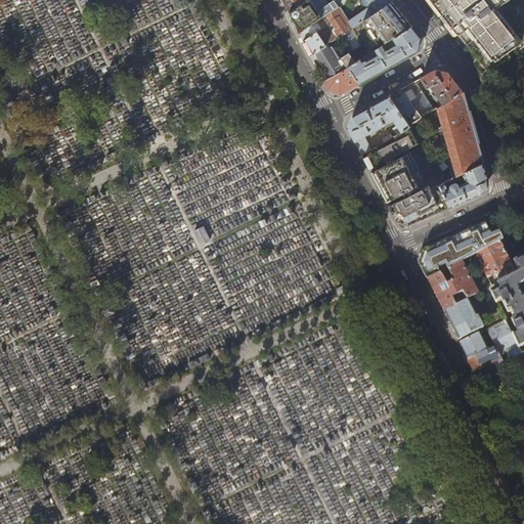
[(306,0),(281,0),(289,12),(306,0)]
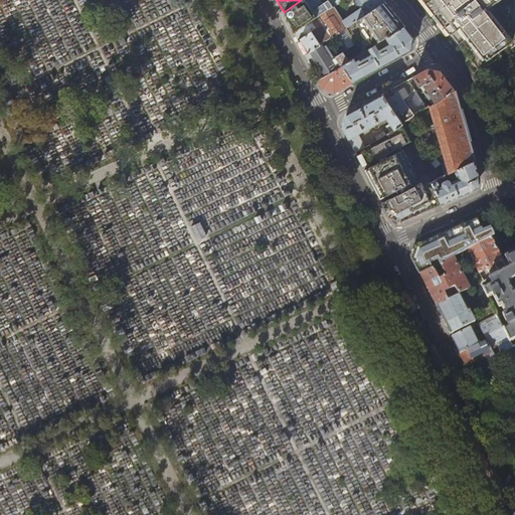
[(287,18),(294,32),(312,20),(317,17),(305,0),(301,0),(284,12),(287,18)]
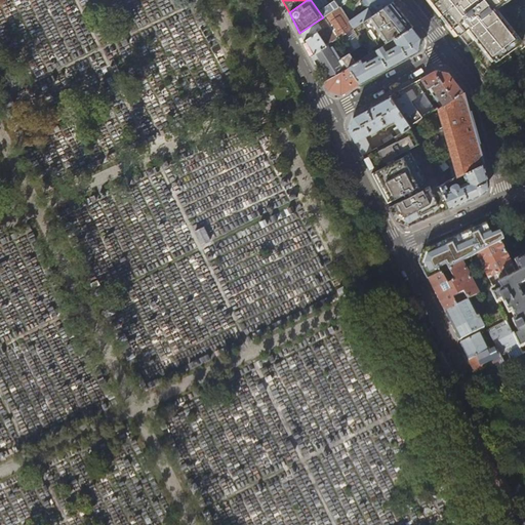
[(340,36),(393,1),(392,0),(366,0),(371,6),(362,12),(350,21),(339,6),(323,17),(318,21),(322,28),(317,32),(326,46),(340,36)]
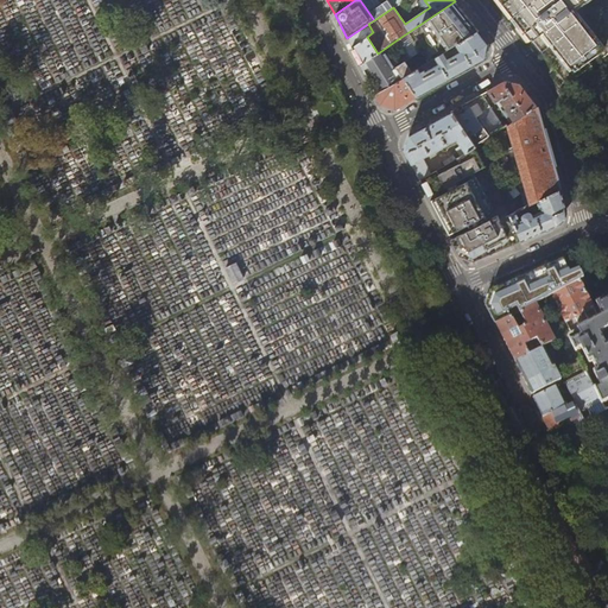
[(607,0),(500,0),(533,40),(568,84),(607,54),(607,0)]
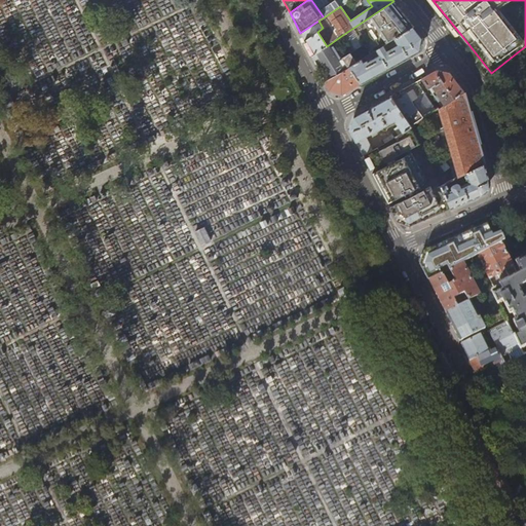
[(391,41),(413,26),(409,20),(399,7),(393,1),(341,36),(348,46),(350,53),(355,63),(361,60),(377,49),(386,44),(391,41)]
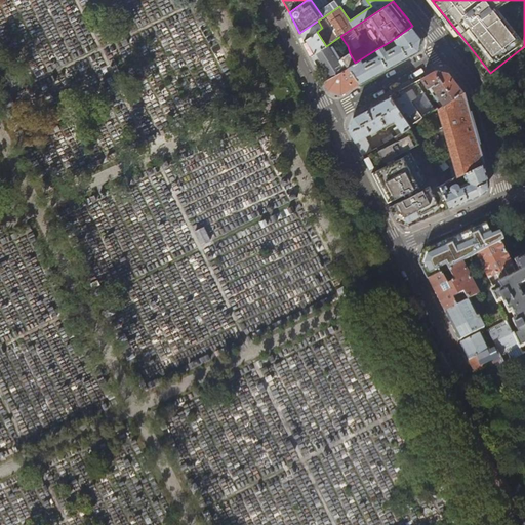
[(304,41),(317,32),(322,28),(318,21),(299,33),(301,37),(304,41)]
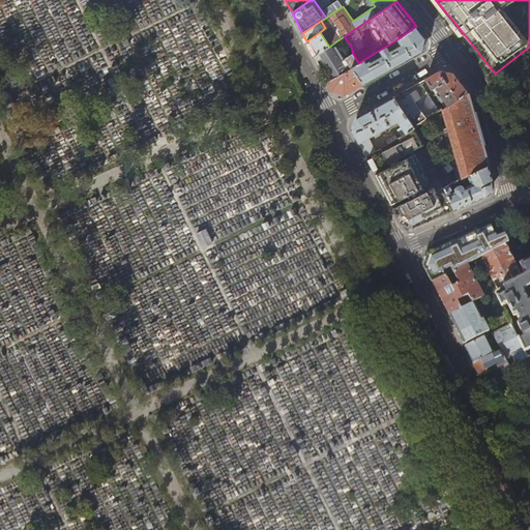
[(403,61),(422,51),(425,37),(421,32),(416,26),(394,41),(395,42),(399,40),(401,43),(392,49),(389,45),(380,50),(383,55),(370,63),(369,61),(364,63),(363,60),(358,63),(353,66),(363,84),(403,61)]
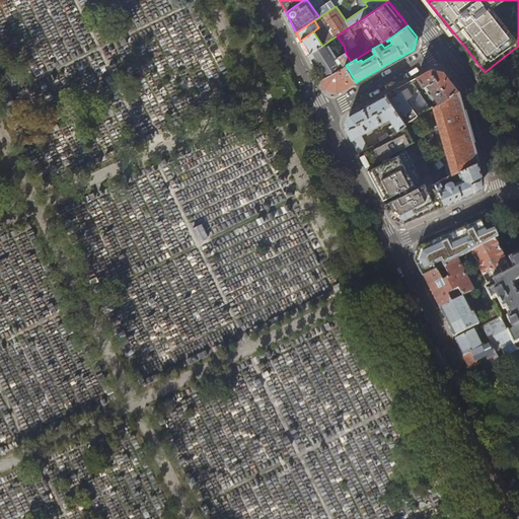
[(322,46),(313,31),(300,41),(306,53),(308,56),(322,46)]
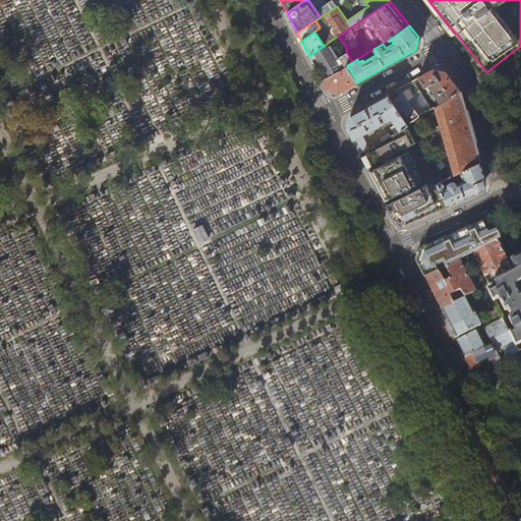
[(347,53),(345,46),(338,36),(324,46),(309,56),(311,60),(316,57),(328,74),(321,78),(322,80),(347,65),(352,62),(347,53)]
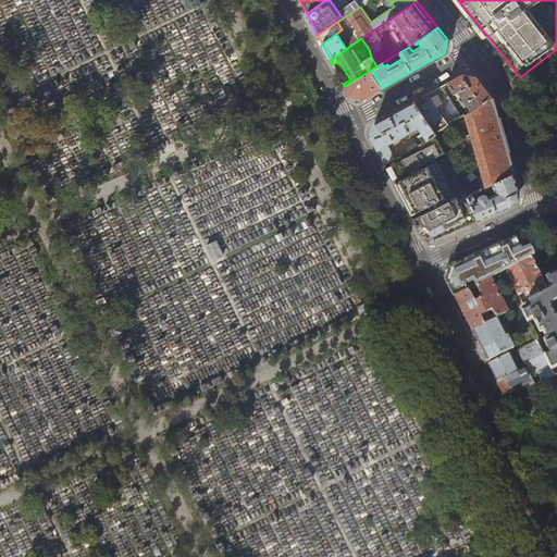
[(370,95),(382,88),(371,70),(344,86),(346,89),(348,96),(361,99),(370,95)]
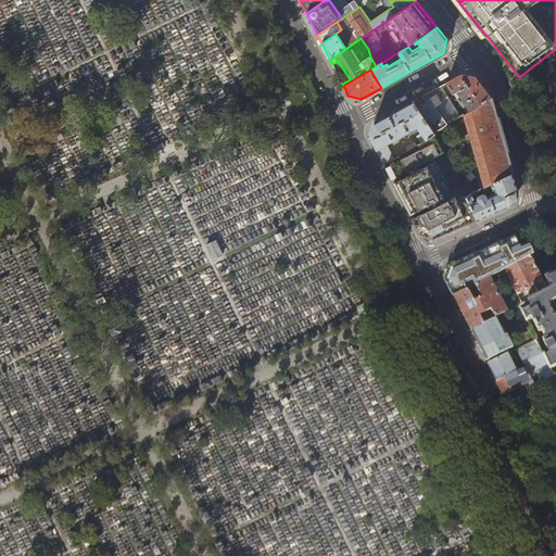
[(483,87),(475,76),(462,74),(454,78),(446,83),(467,113),(491,96),(483,87)]
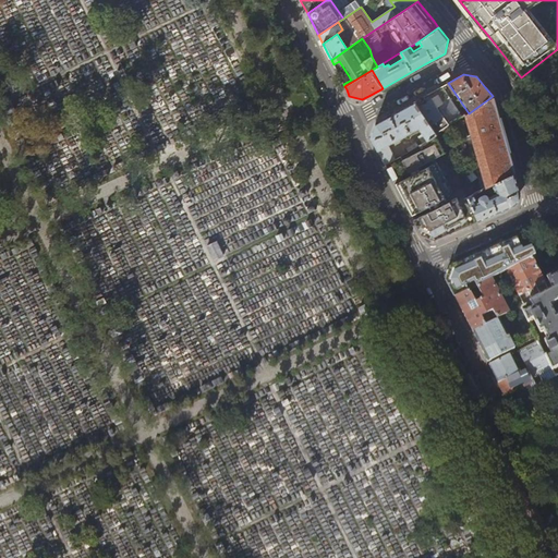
[(462,117),(441,86),(435,91),(428,94),(444,118),(449,125),(462,117)]
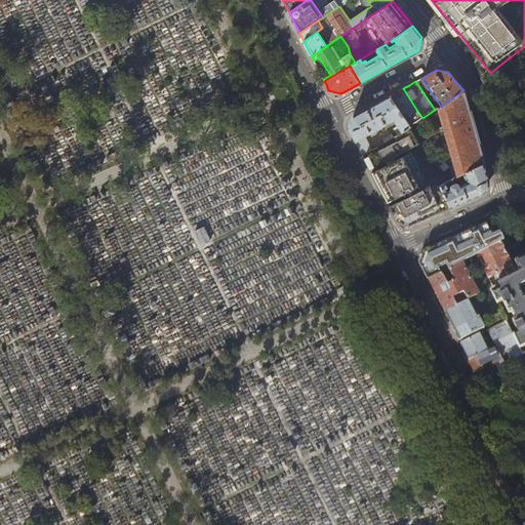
[(417,111),(403,88),(399,90),(402,96),(394,102),(406,118),(409,116),(412,119),(416,116),(414,113),(417,111)]
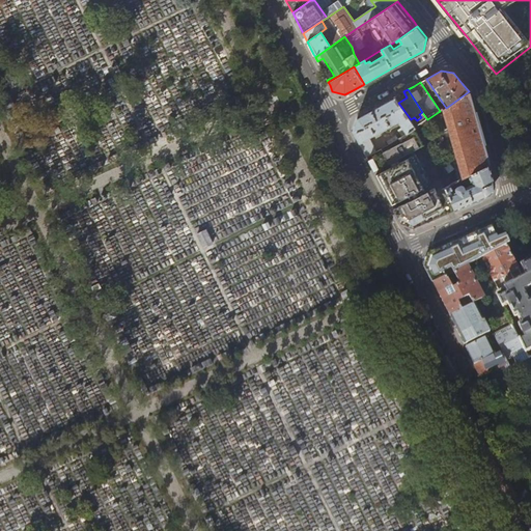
[(473,106),(469,92),(469,91),(446,108),(444,109),(463,177),(469,174),(471,173),(490,164),(481,134),(473,106)]
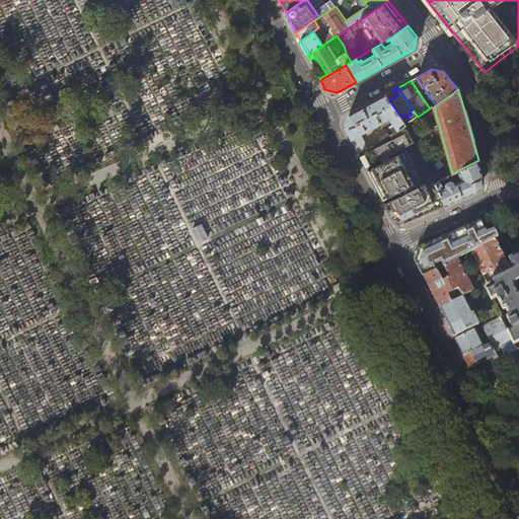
[(389,100),(385,94),(373,101),(355,112),(349,115),(345,127),(358,152),(367,147),(361,135),(390,119),(394,124),(390,127),(394,132),(398,130),(405,126),(406,125),(406,124),(401,117),(389,100)]
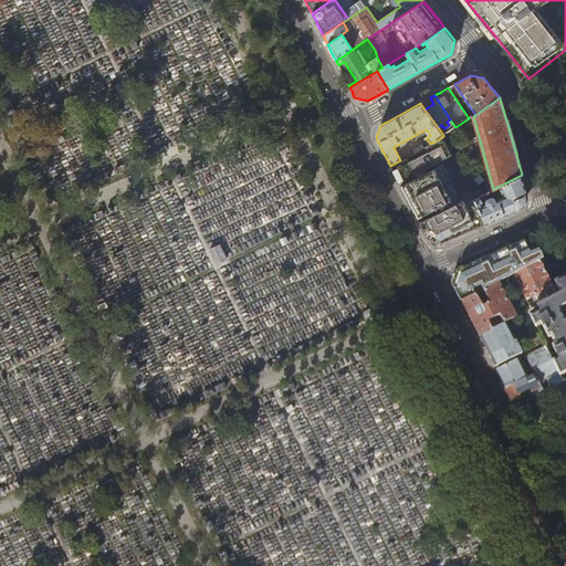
[(443,135),(456,127),(450,119),(447,122),(449,125),(444,128),(441,125),(438,127),(443,135)]
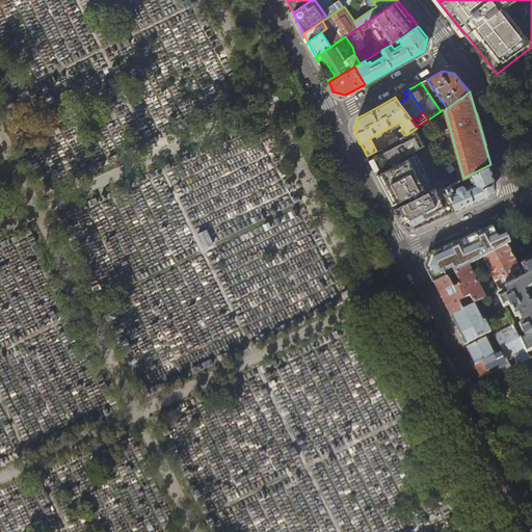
[(376,151),(367,156),(371,164),(375,161),(379,168),(391,162),(400,157),(408,153),(414,150),(424,144),(416,129),(408,133),(404,135),(399,138),(391,144),(376,151)]
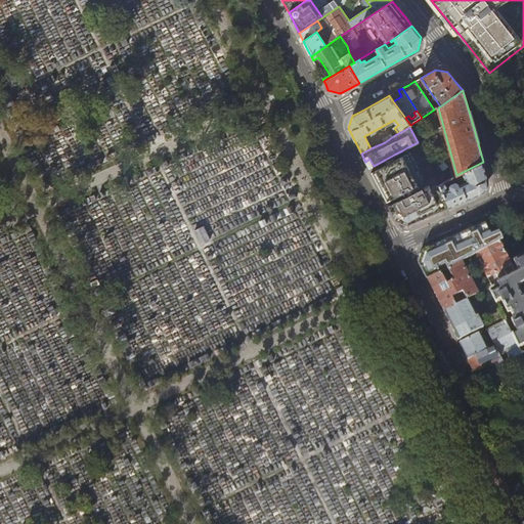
[(385,142),(393,136),(391,133),(383,139),(385,142)]
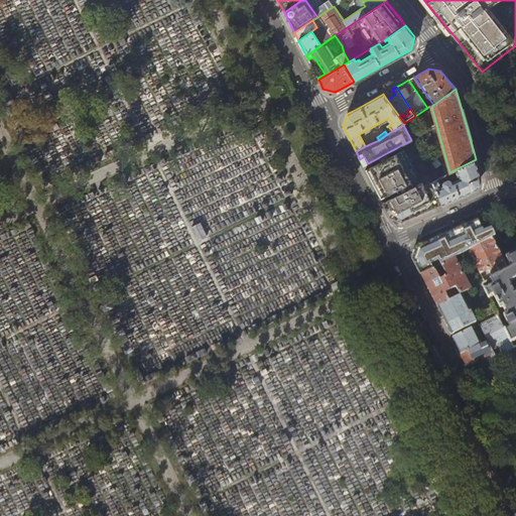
[(381,161),(365,169),(370,177),(374,174),(381,188),(377,190),(381,199),(397,189),(399,194),(387,201),(389,206),(385,208),(388,212),(390,217),(395,214),(398,213),(402,221),(406,219),(431,208),(442,203),(433,184),(426,187),(423,181),(417,183),(415,178),(418,176),(403,149),(398,151),(390,156),(381,161)]
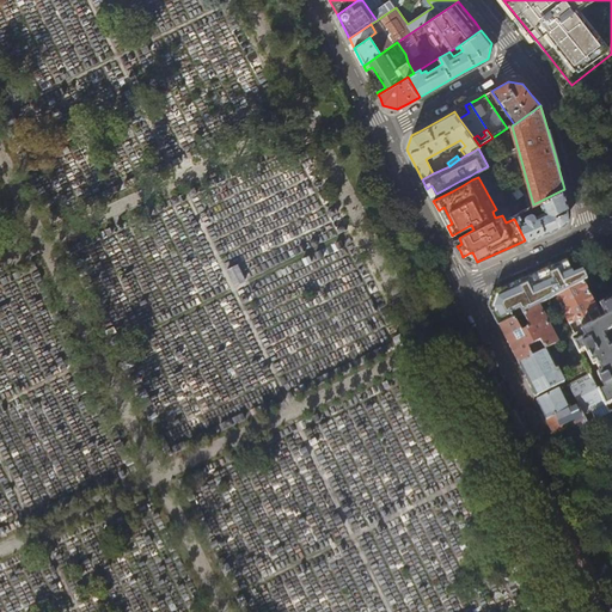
[(460,181),(450,187),(452,191),(463,185),(460,181)]
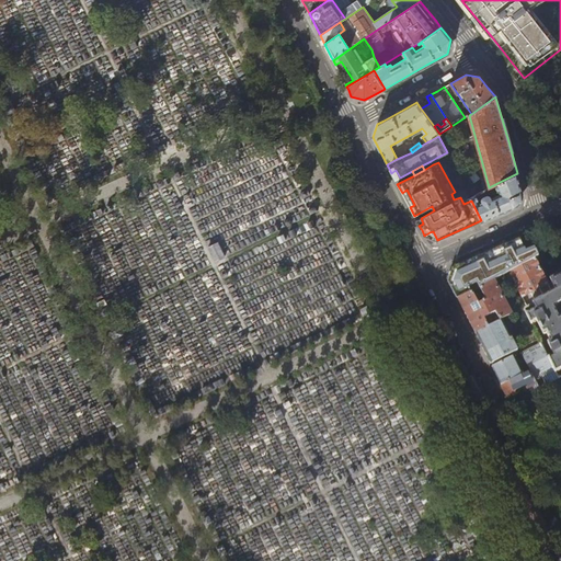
[(519,183),(517,173),(497,183),(495,184),(500,193),(491,196),(490,195),(489,195),(483,196),(482,198),(482,201),(479,202),(476,195),(470,197),(471,201),(481,220),(501,213),(516,205),(523,193),(519,183)]
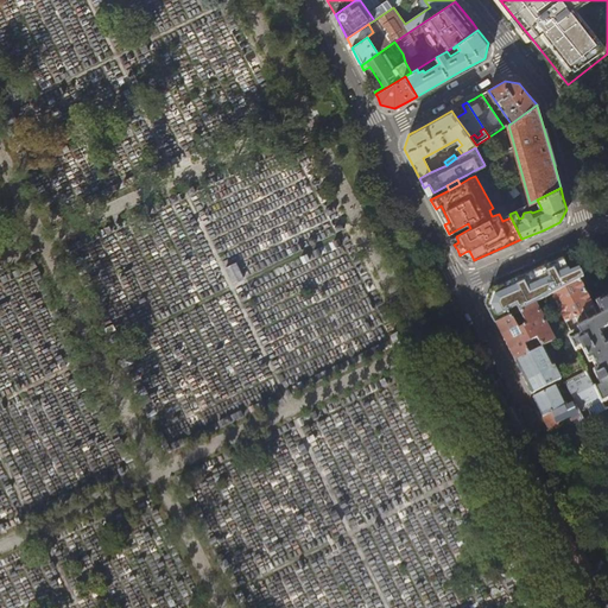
[(506,208),(510,214),(515,211),(518,209),(515,203),(506,208)]
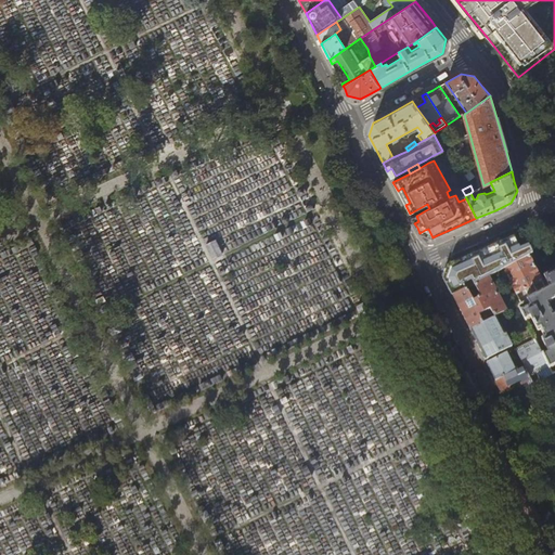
[(488,278),(503,269),(528,256),(533,254),(529,246),(521,249),(515,237),(499,244),(453,265),(448,267),(443,280),(452,296),(466,288),(474,285),(488,278)]
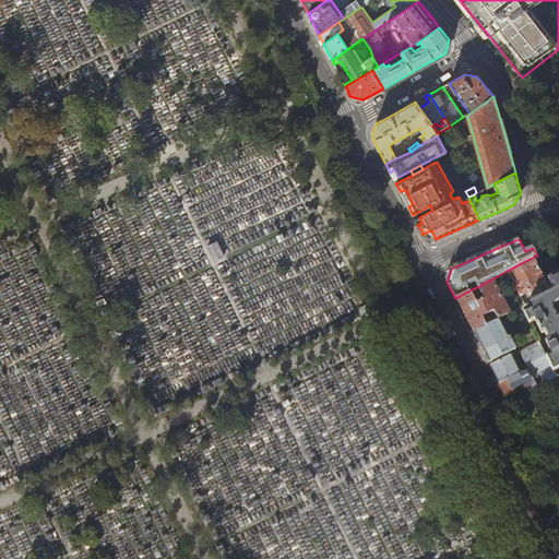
[(545,284),(532,258),(507,271),(520,297),(545,284)]
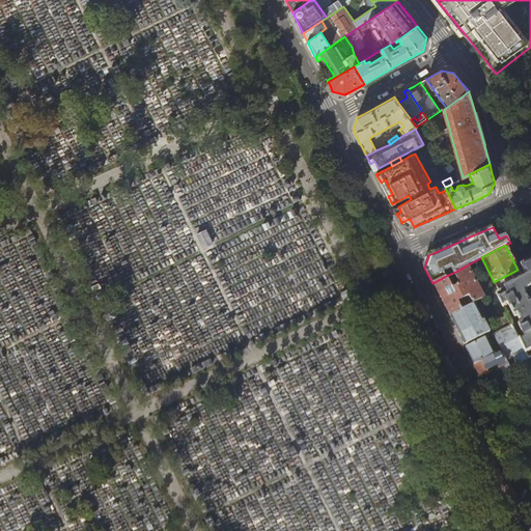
[(530,259),(521,266),(526,277),(530,273),(530,259)]
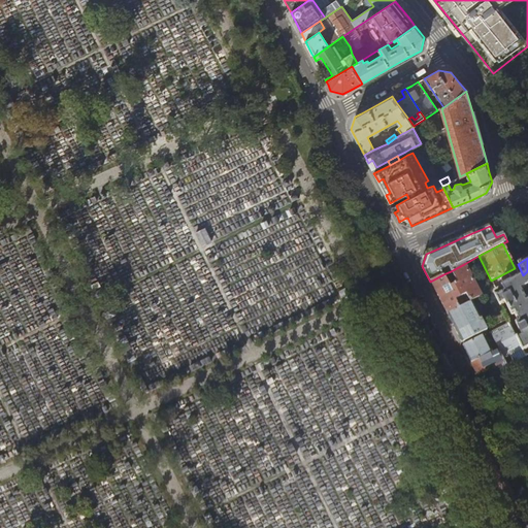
[(481,296),(464,264),(451,271),(456,283),(450,286),(443,274),(430,282),(438,298),(447,314),(459,307),(455,299),(465,294),(469,302),(472,301),(481,296)]
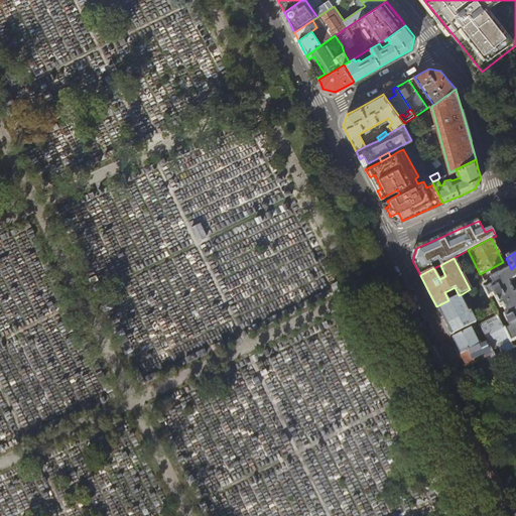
[(515,265),(511,269),(491,279),(493,284),(485,289),(489,297),(494,295),(500,307),(503,305),(507,312),(503,314),(510,328),(505,330),(511,343),(515,340),(515,290),(514,291),(510,282),(515,278),(515,265)]
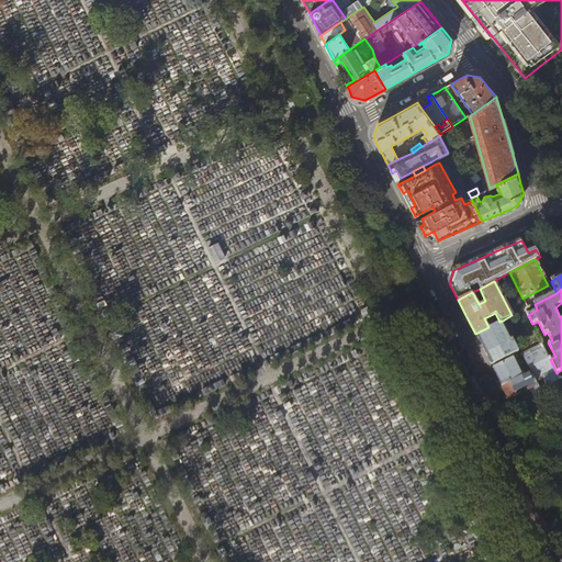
[(503,321),(499,322),(489,327),(475,334),(476,336),(492,364),(518,351),(503,321)]
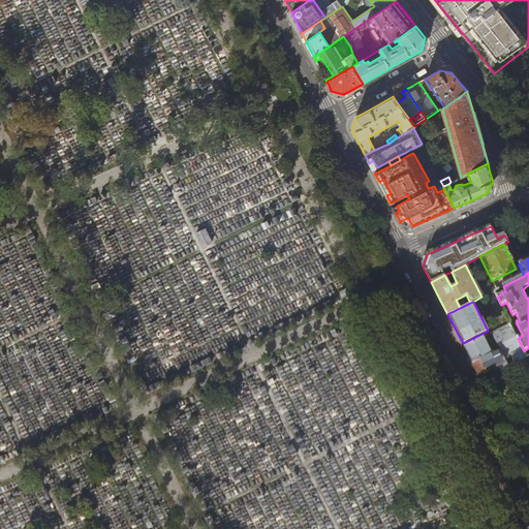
[(526,358),(524,351),(518,338),(509,323),(491,333),(508,366),(526,358)]
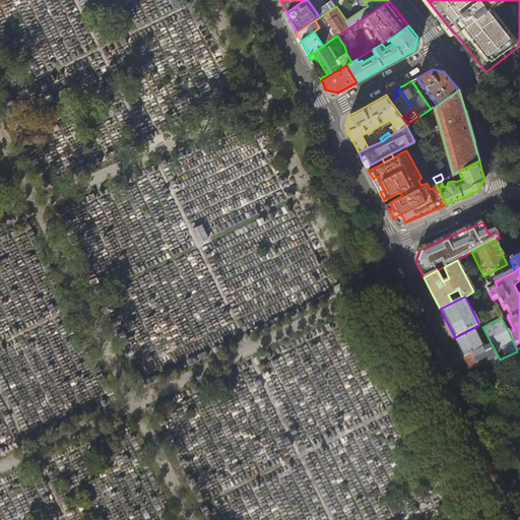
[(456,340),(465,356),(483,347),(475,331),(456,340)]
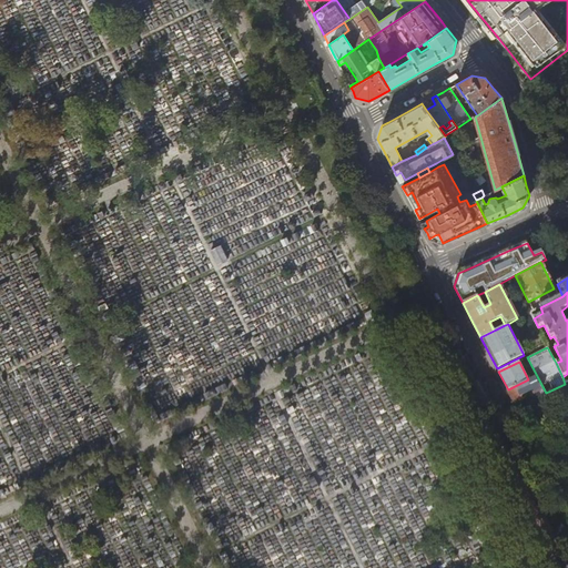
[(528,379),(508,389),(513,398),(524,394),(524,393),(533,388),(535,393),(541,389),(535,376),(528,379)]
